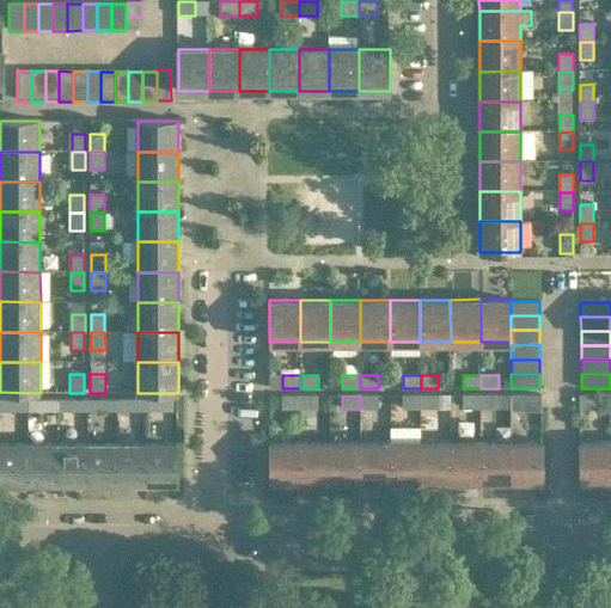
[(378,395),(360,395),(360,409),(378,409),(378,395)]
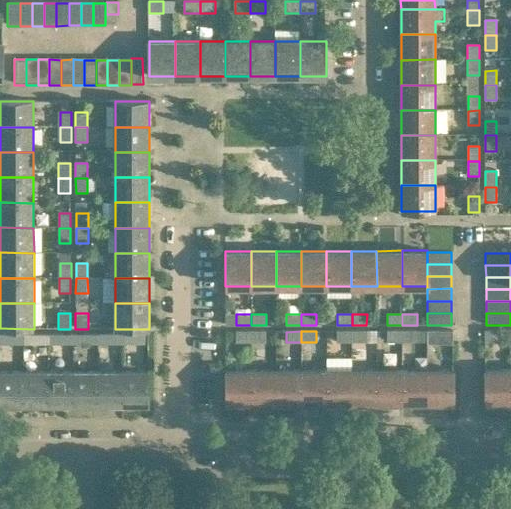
[(352,342),(352,331),(337,331),(337,342),(352,342)]
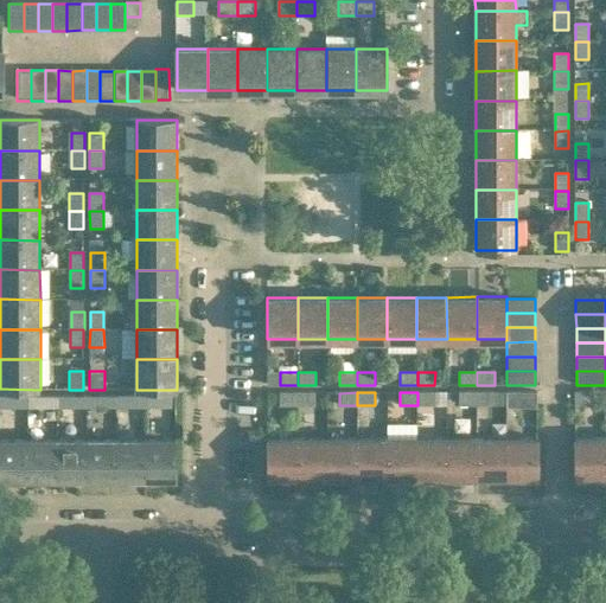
[(435,392),(418,392),(418,405),(435,405),(435,392)]
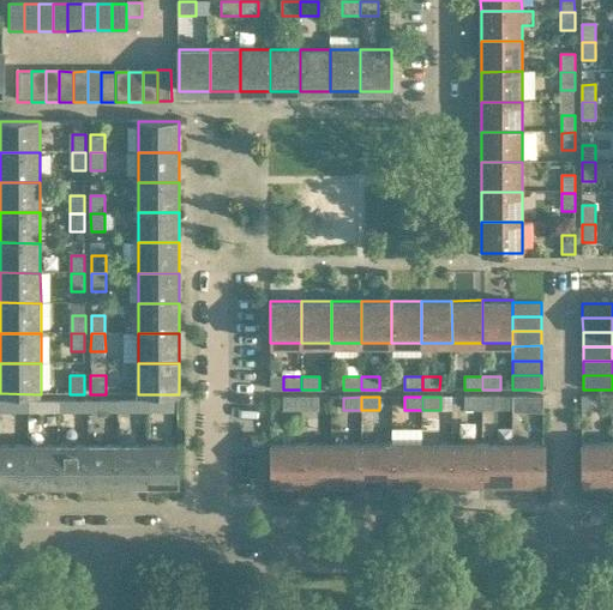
[(482,410),(482,397),(464,397),(464,410),(482,410)]
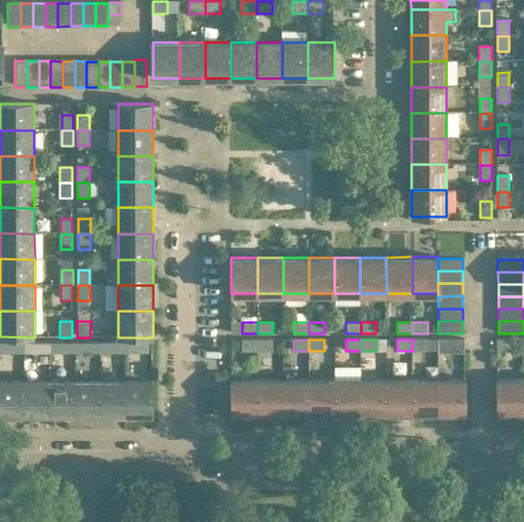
[(428,339),(412,339),(412,351),(428,351),(428,339)]
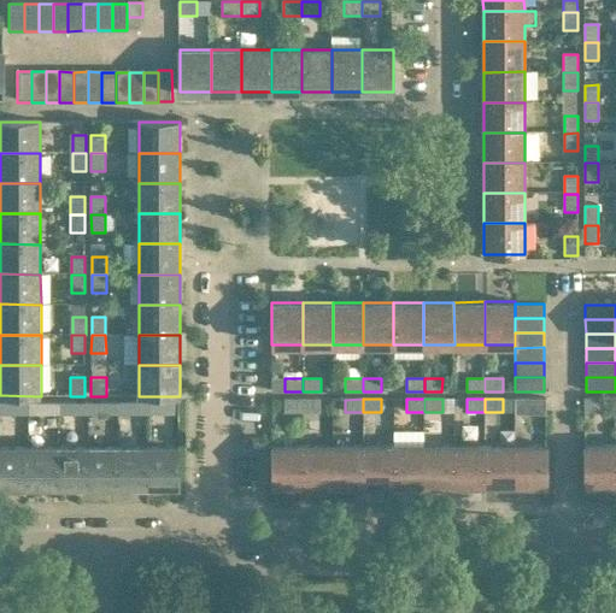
[(515,414),(546,414),(546,399),(515,399),(515,414)]
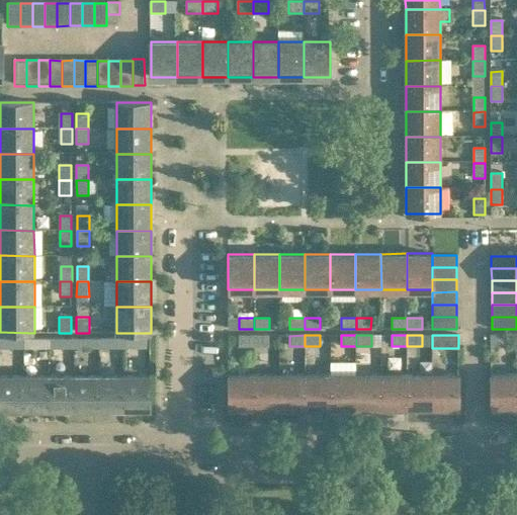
[(491,335),(491,346),(506,346),(506,335),(491,335)]
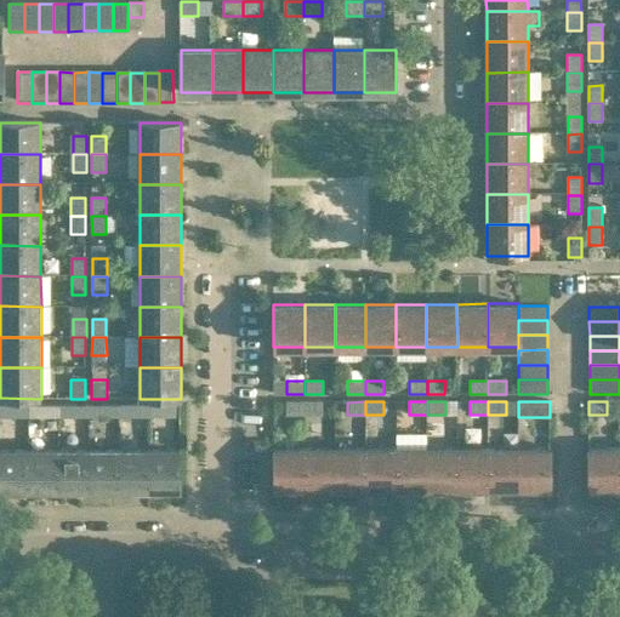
[(305,415),(305,403),(286,403),(286,415),(305,415)]
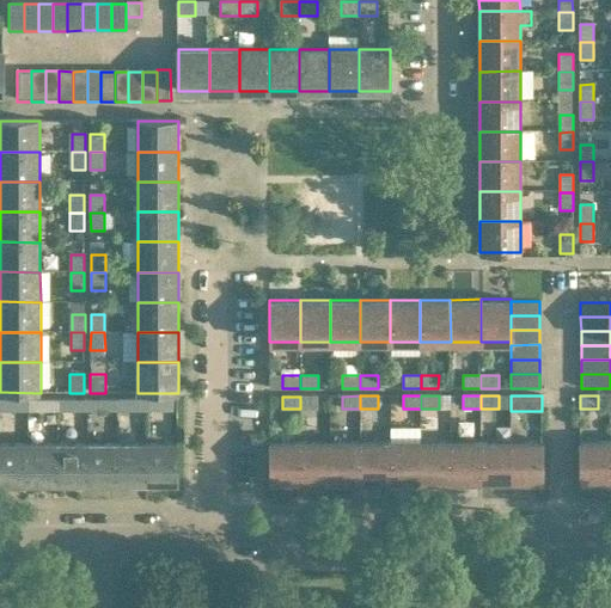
[(318,397),(300,397),(300,409),(318,409),(318,397)]
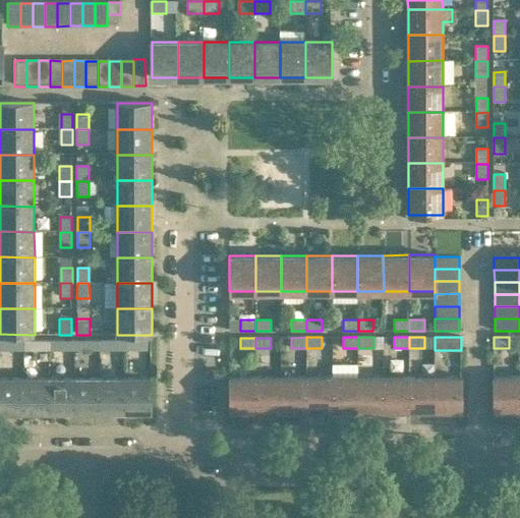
[(0,340),(0,350),(15,350),(15,341),(0,340)]
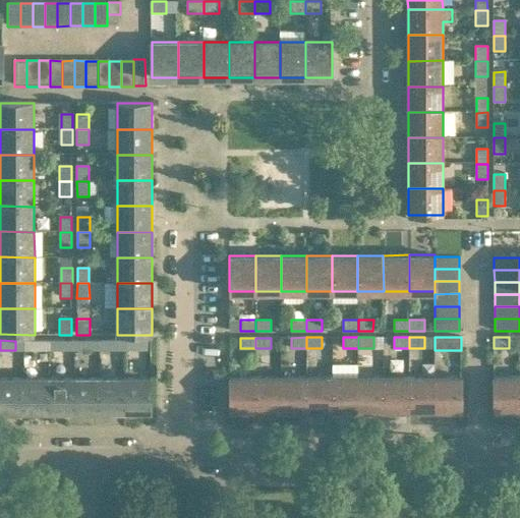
[(82,351),(101,351),(101,341),(82,341),(82,351)]
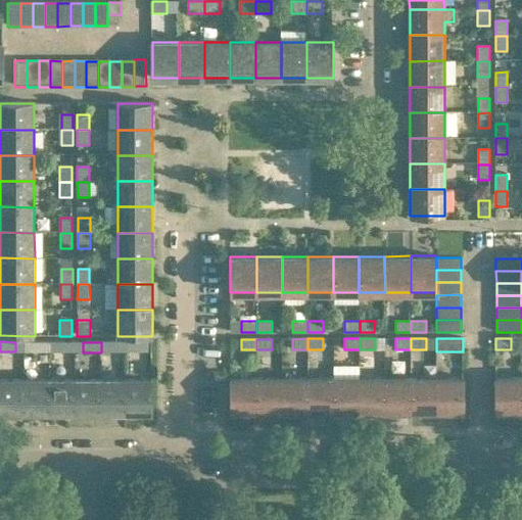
[(101,342),(101,352),(115,352),(115,342),(101,342)]
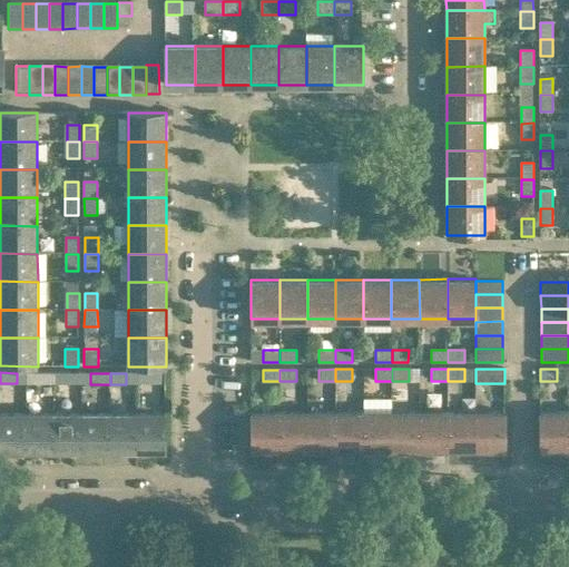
[(149,383),(166,384),(166,373),(149,373),(149,383)]
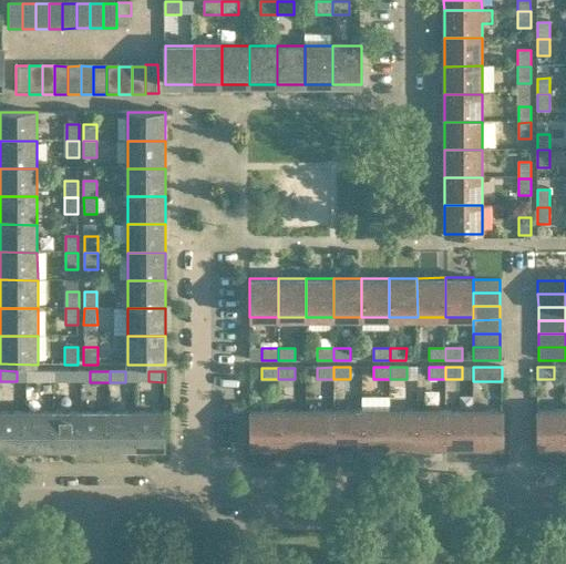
[(34,382),(54,382),(54,372),(34,372),(34,382)]
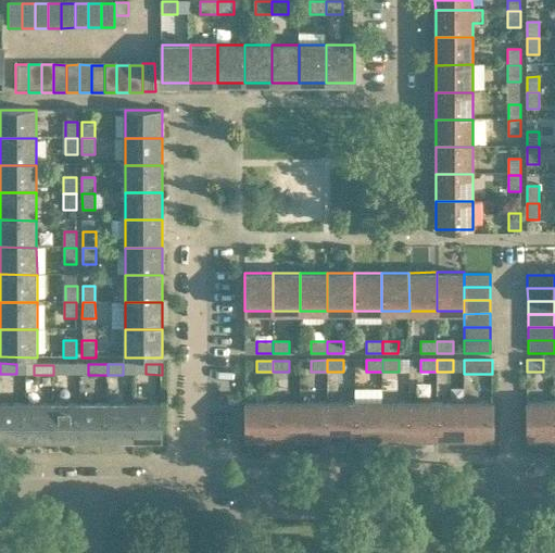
[(53,365),(53,375),(70,375),(70,365),(53,365)]
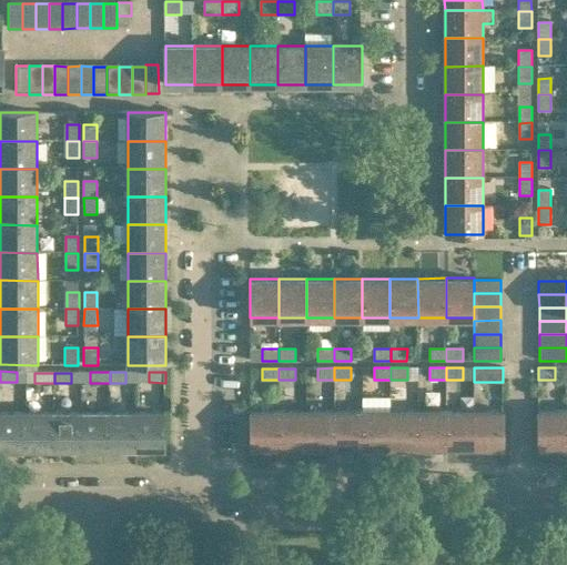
[(566,410),(538,410),(538,449),(566,449),(566,410)]
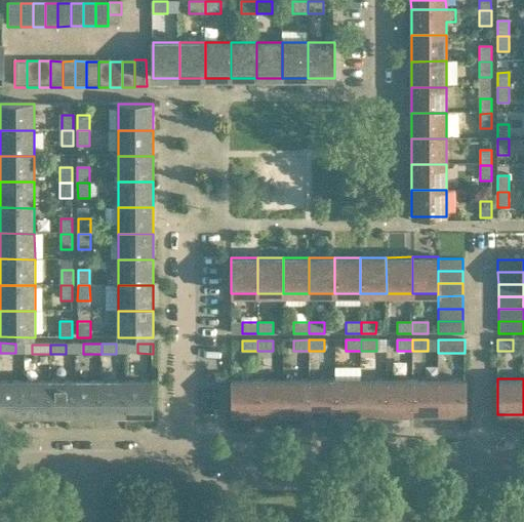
[(257,414),(257,379),(231,379),(232,414),(257,414)]
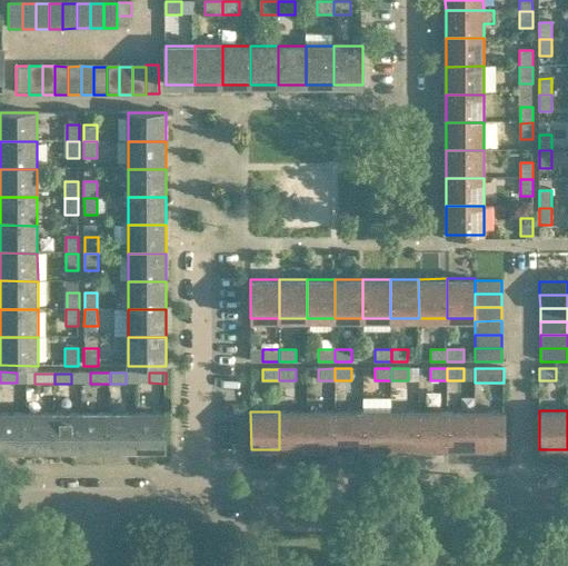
[(307,411),(279,411),(279,449),(307,449),(307,411)]
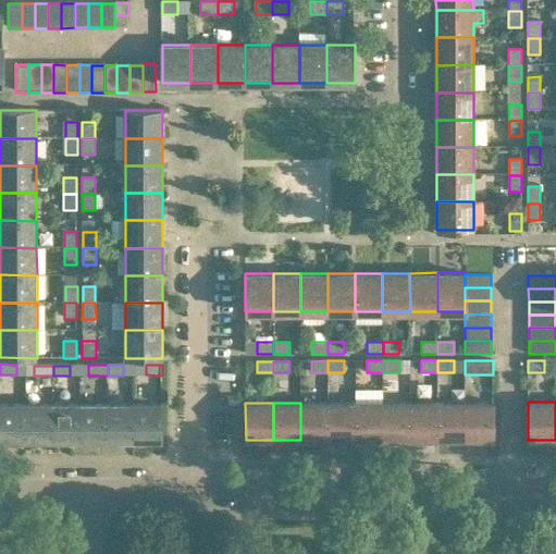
[(329,403),(300,403),(300,440),(329,440),(329,403)]
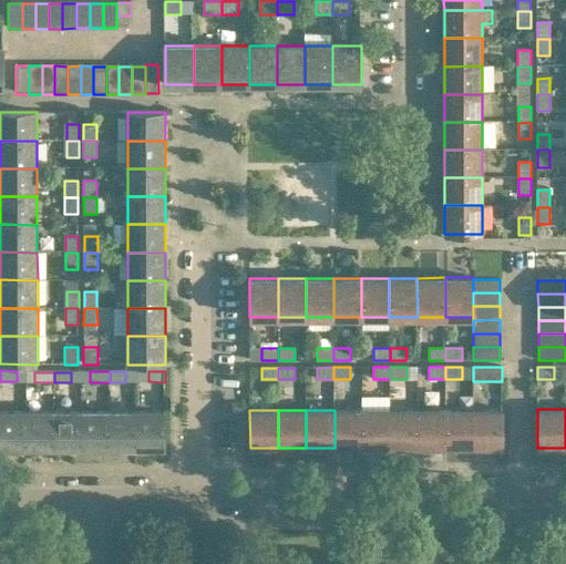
[(362,410),(335,410),(335,448),(362,448),(362,410)]
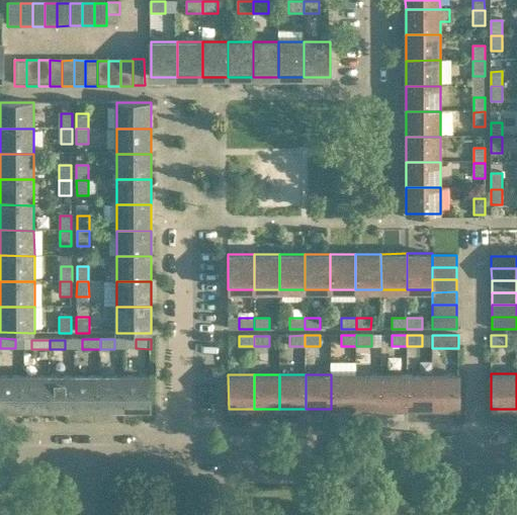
[(356,374),(331,374),(331,409),(356,409),(356,374)]
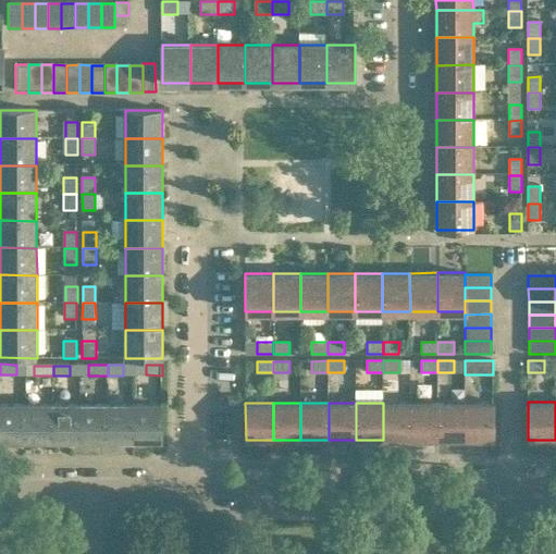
[(410,403),(383,403),(383,440),(410,440),(410,403)]
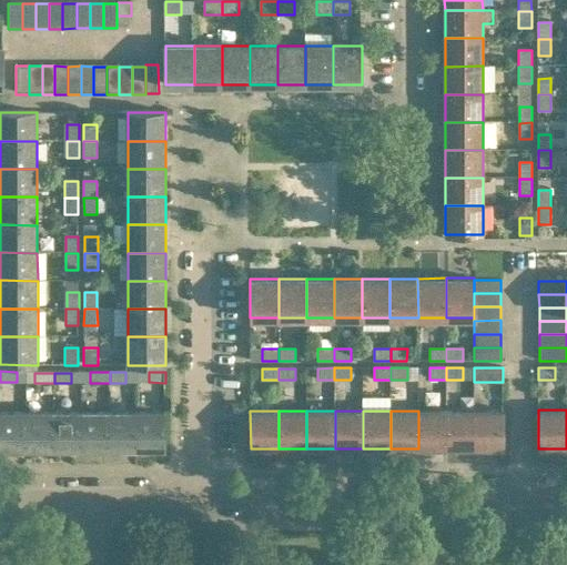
[(446,411),(418,411),(418,449),(446,449),(446,411)]
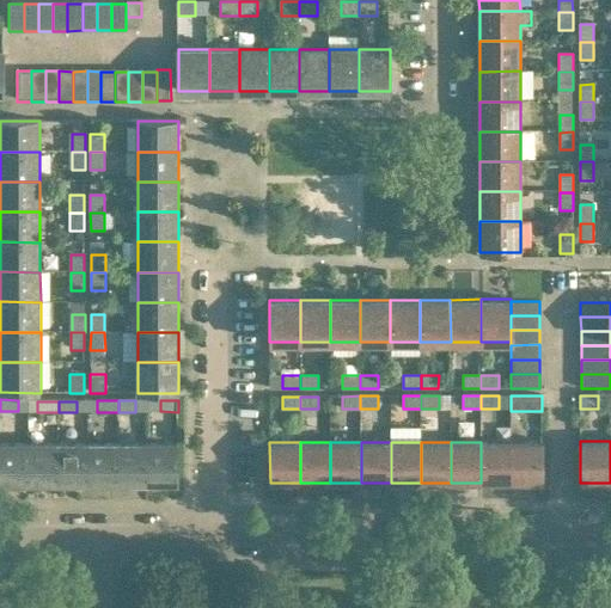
[(512,442),(481,442),(481,483),(512,481),(512,442)]
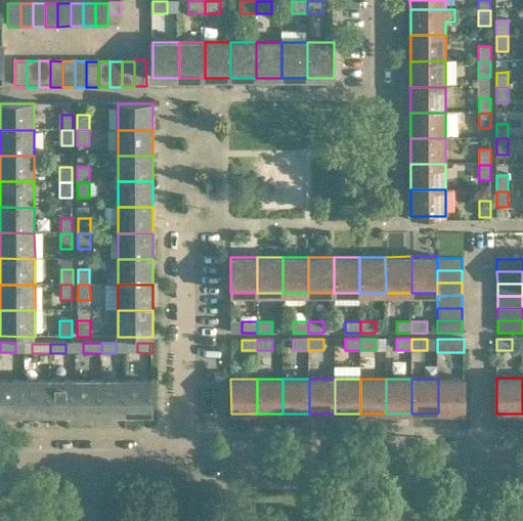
[(464,379),(438,379),(438,413),(464,413),(464,379)]
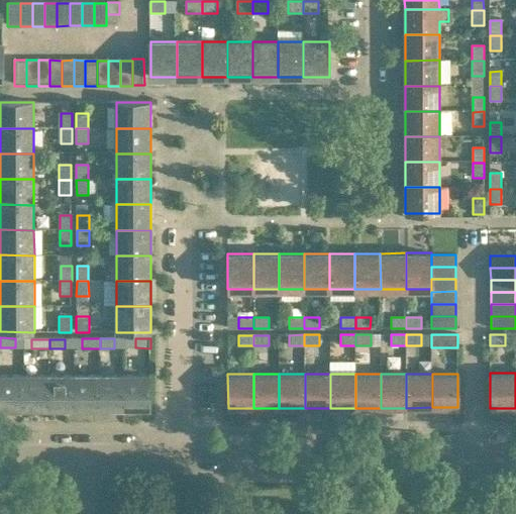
[(0,408),(24,408),(24,377),(0,377),(0,408)]
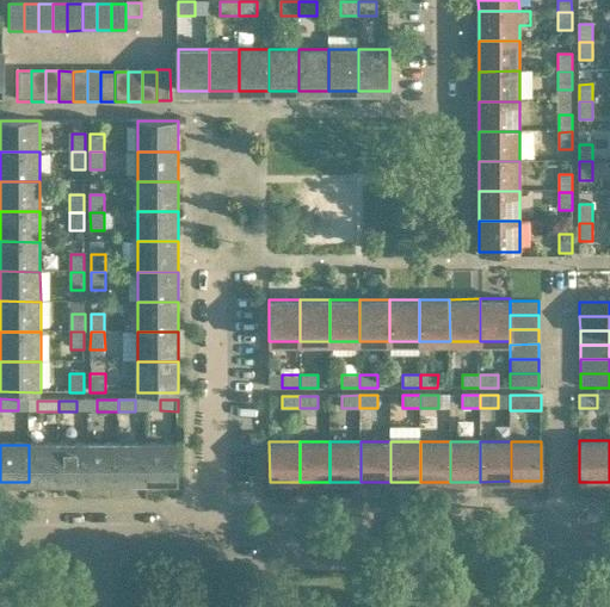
[(59,445),(29,445),(29,482),(59,482),(59,445)]
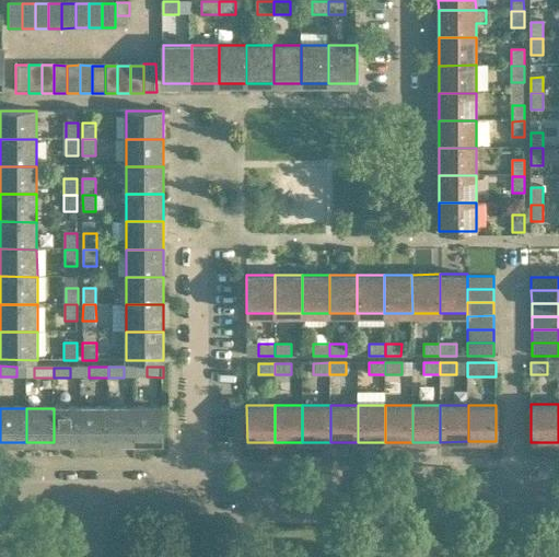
[(81,408),(54,408),(54,442),(81,442),(81,408)]
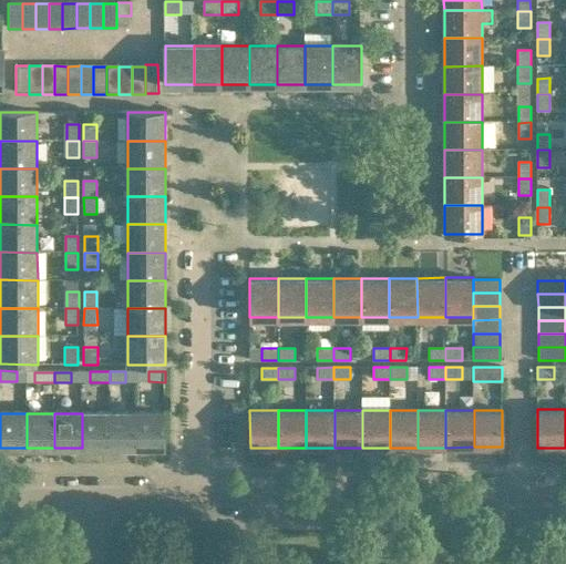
[(110,413),(82,413),(82,448),(110,448),(110,413)]
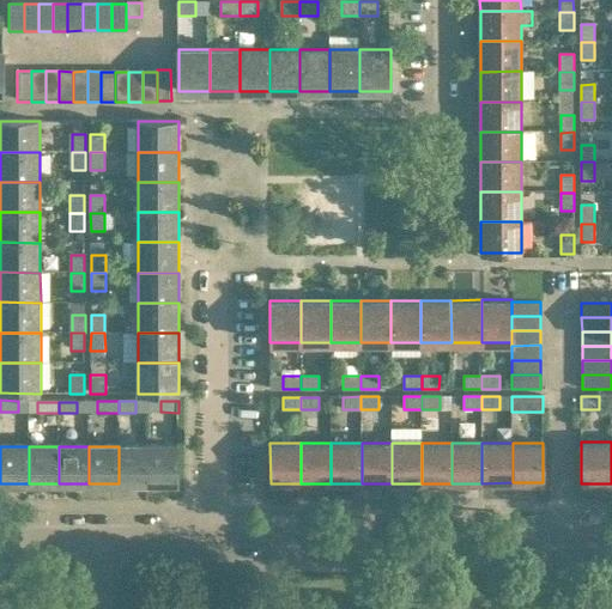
[(149,446),(119,446),(119,483),(149,483),(149,446)]
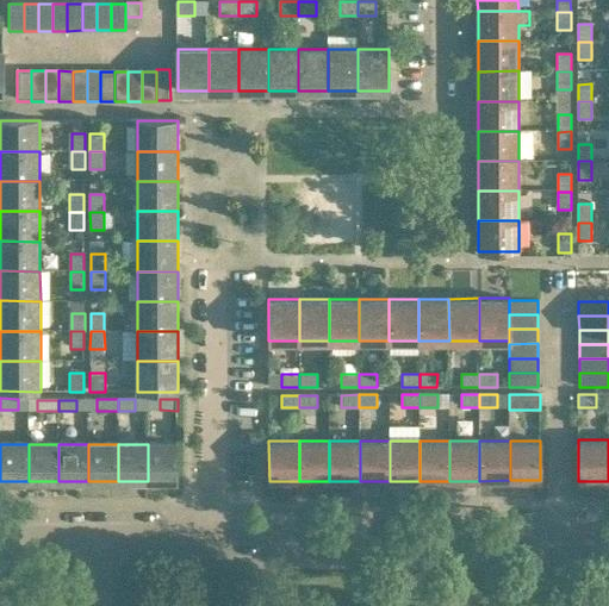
[(178,444),(148,444),(148,481),(178,481),(178,444)]
